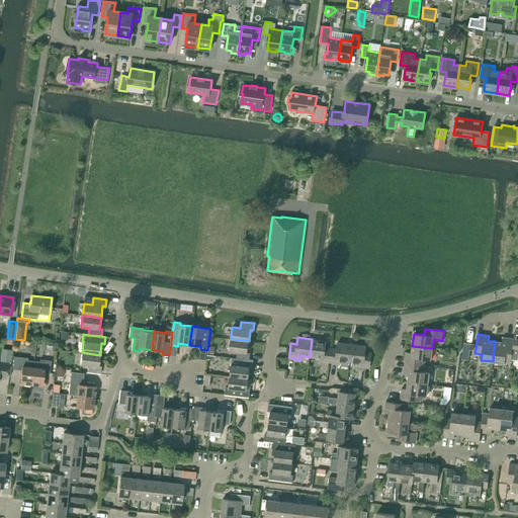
[(512,358),(514,339),(503,337),(502,342),(495,341),(494,351),(493,361),(505,363),(505,361),(511,362),(512,358)]
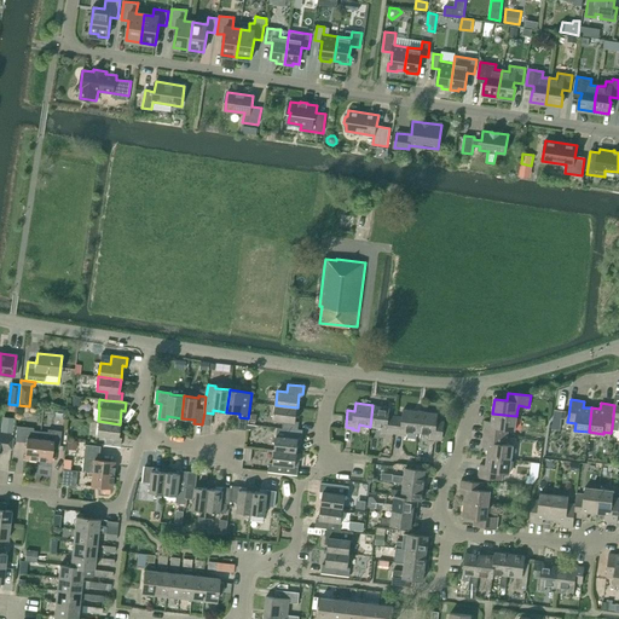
[(299,422),(296,421),(298,408),(276,405),(273,420),(273,422),(283,423),(283,428),(288,429),(299,431),(299,422)]
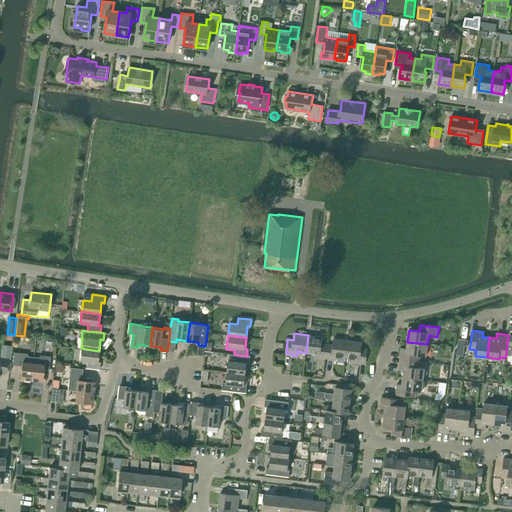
[(322,337),(308,335),(306,353),(315,354),(315,358),(320,358),(320,357),(326,358),(327,344),(321,343),(322,337)]
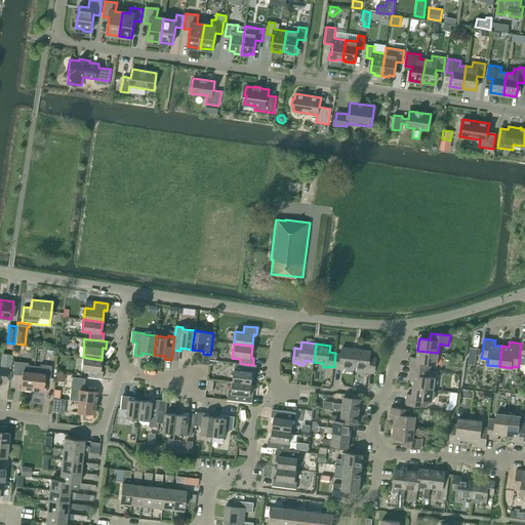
[(346,365),(355,366),(357,349),(342,347),(341,353),(335,353),(334,367),(339,368),(339,369),(345,369),(346,365)]
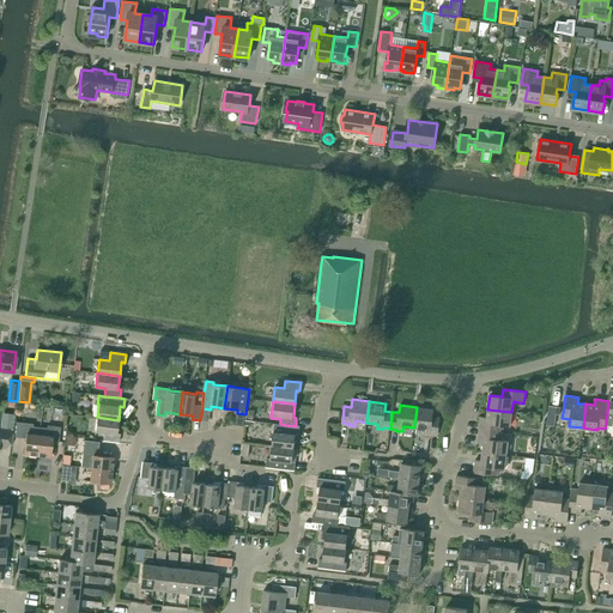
[(554,425),(556,414),(560,414),(560,407),(548,406),(546,425),(554,425)]
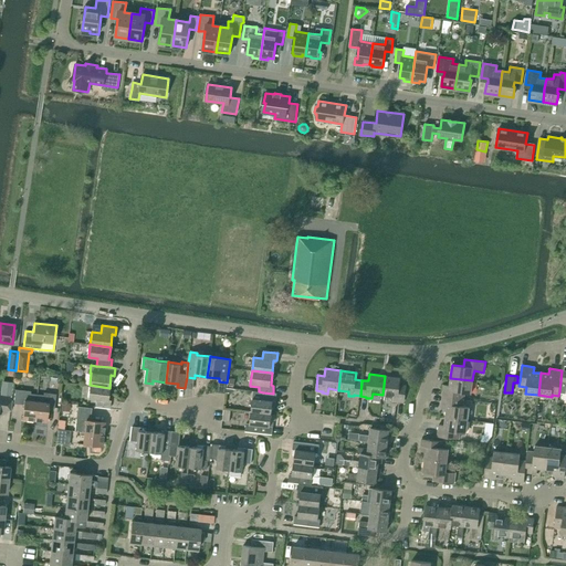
[(400,378),(385,376),(383,395),(392,397),(392,401),(397,401),(398,400),(405,401),(406,386),(399,385),(400,378)]
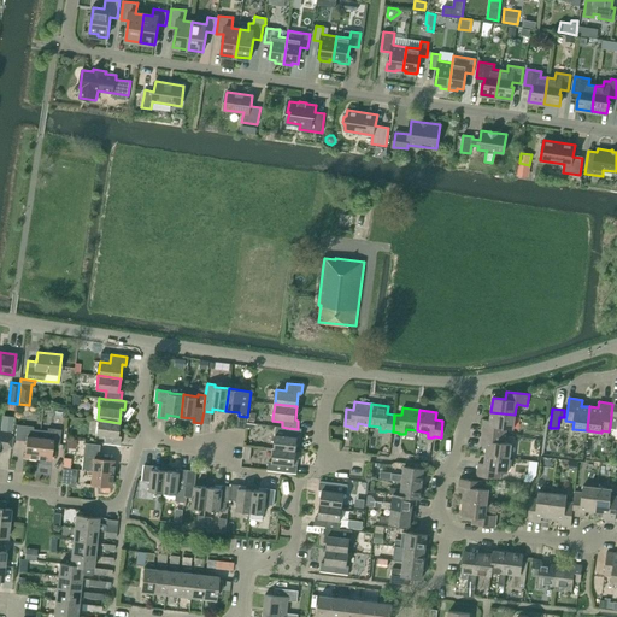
[(489,421),(483,419),(482,433),(505,435),(506,428),(513,429),(515,415),(491,412),(489,421)]
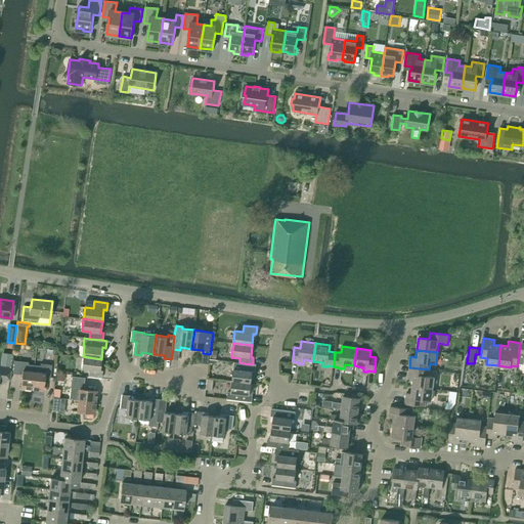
[(10,366),(11,354),(2,353),(0,365),(10,366)]
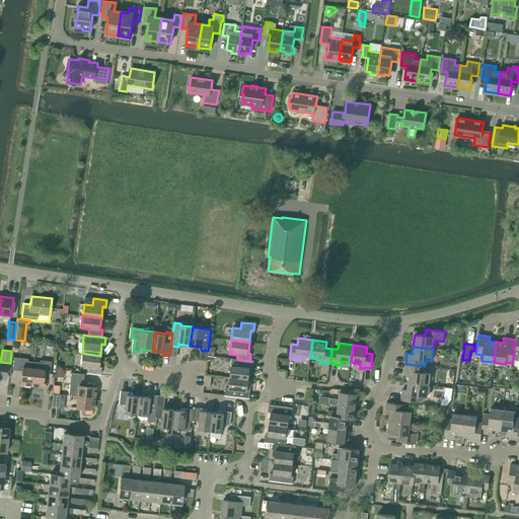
[(99,367),(100,356),(82,353),(80,365),(88,366),(87,373),(100,374),(101,367),(99,367)]
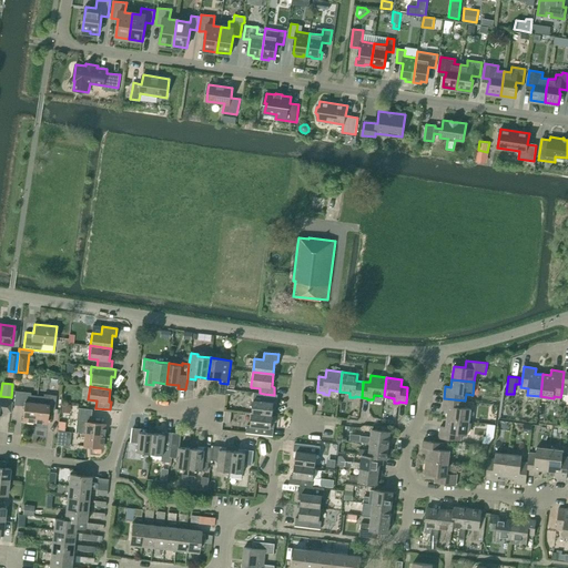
[(31,393),(16,391),(13,405),(24,406),(22,421),(34,422),(38,395),(31,395),(31,393)]
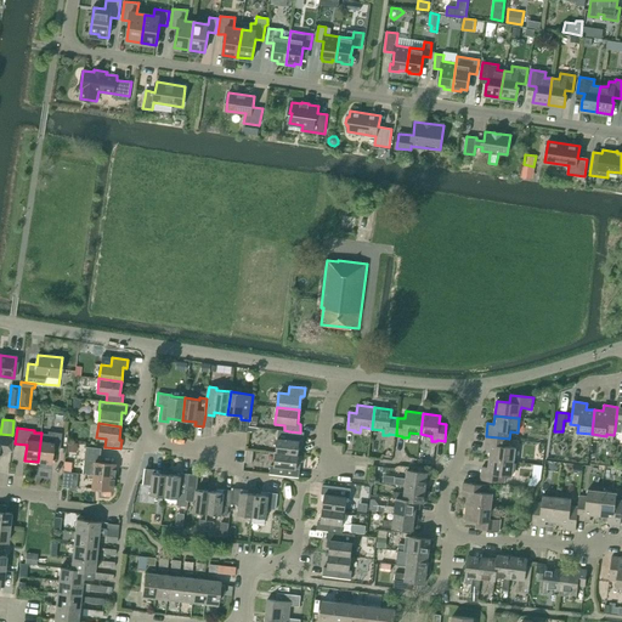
[(300,441),(304,441),(304,433),(300,433),(289,431),(284,430),(278,430),(276,452),(299,454),(300,441)]
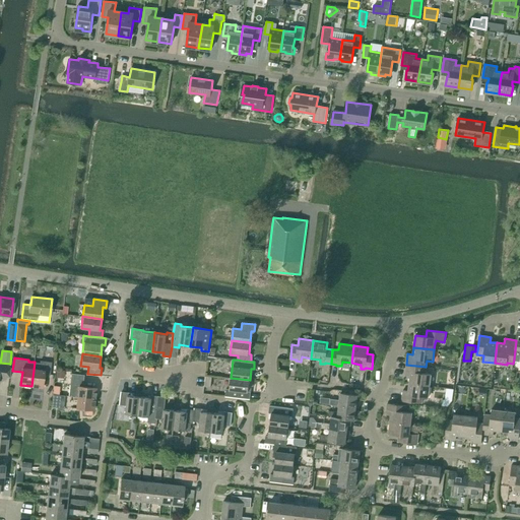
[(40,363),(35,362),(31,386),(43,388),(44,375),(50,376),(52,362),(41,361),(40,363)]
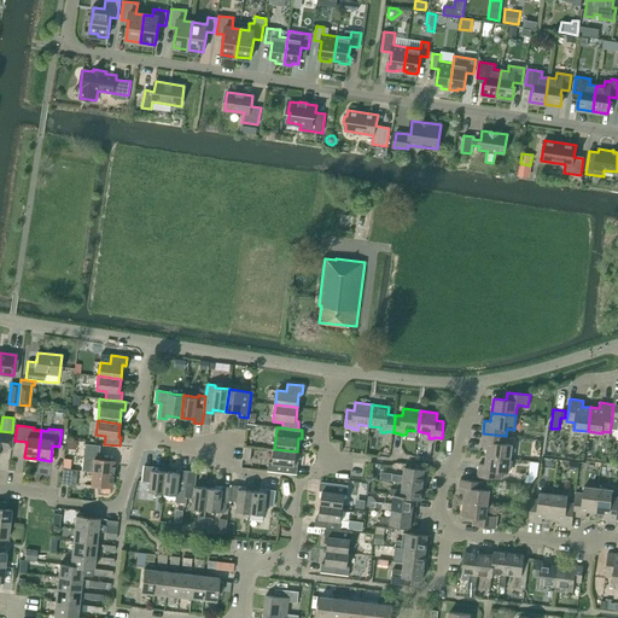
[(0,445),(11,448),(13,435),(0,432),(0,445)]
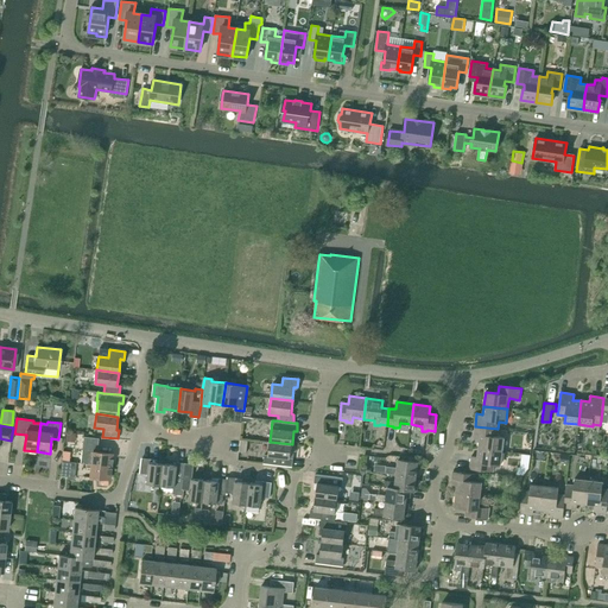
[(498,436),(498,429),(475,426),(474,439),(480,439),(479,448),(502,451),(504,437),(498,436)]
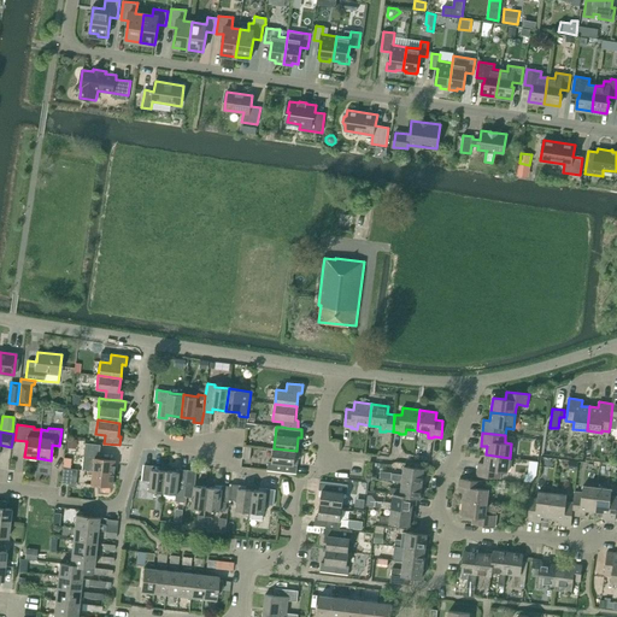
[(77,440),(68,439),(66,448),(76,448),(77,440)]
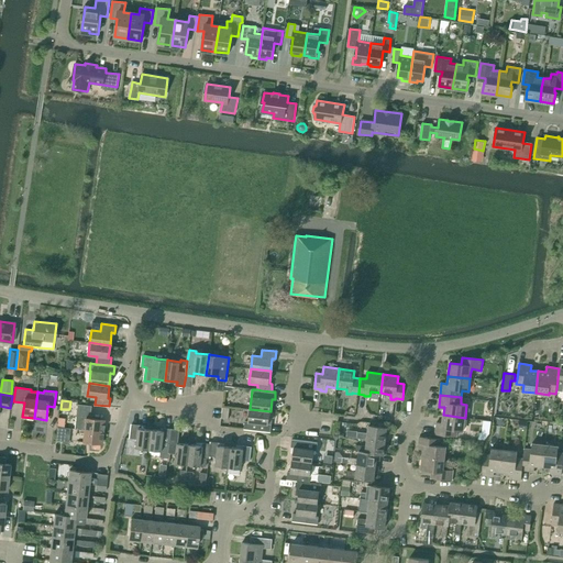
[(77,404),(75,429),(84,430),(103,432),(105,420),(90,418),(91,406),(77,404)]
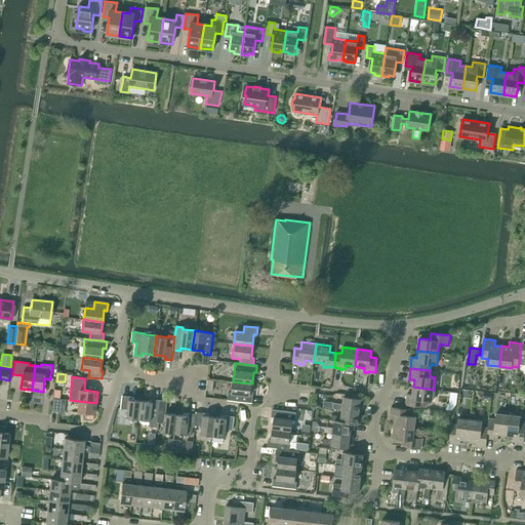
[(250,395),(252,384),(233,381),(232,393),(229,393),(228,400),(252,403),(253,396),(250,395)]
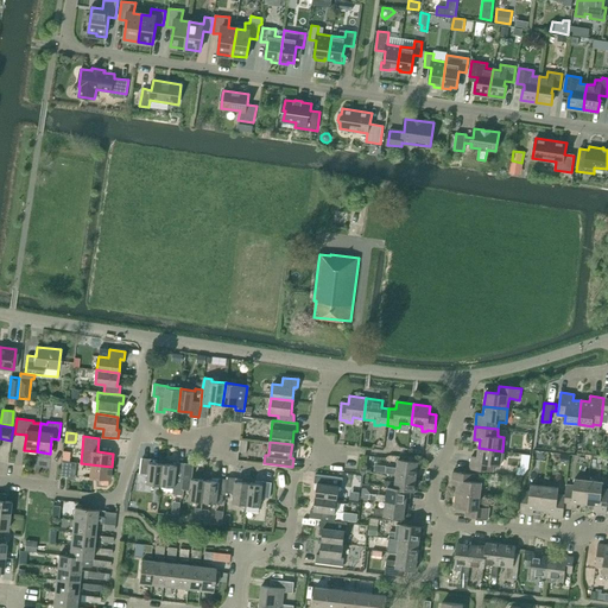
[(500,466),(502,451),(479,448),(477,456),(472,456),(469,469),(493,472),(494,464),(500,466)]
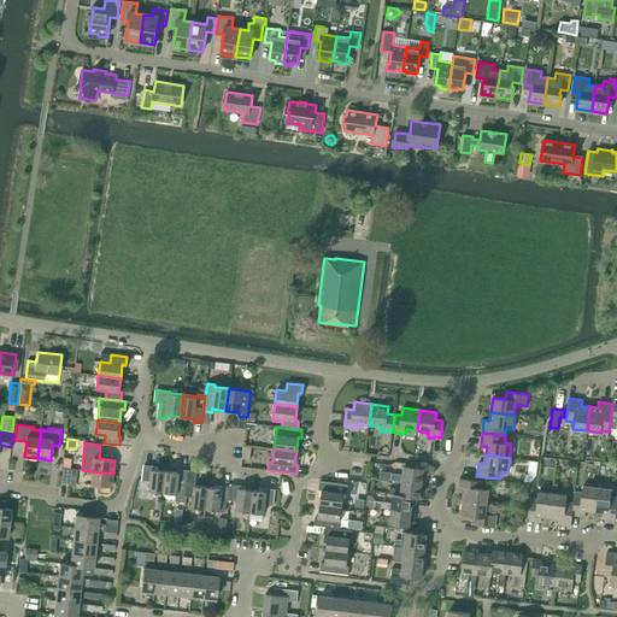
[(145,464),(142,480),(151,481),(150,491),(164,493),(166,470),(153,469),(153,465),(145,464)]
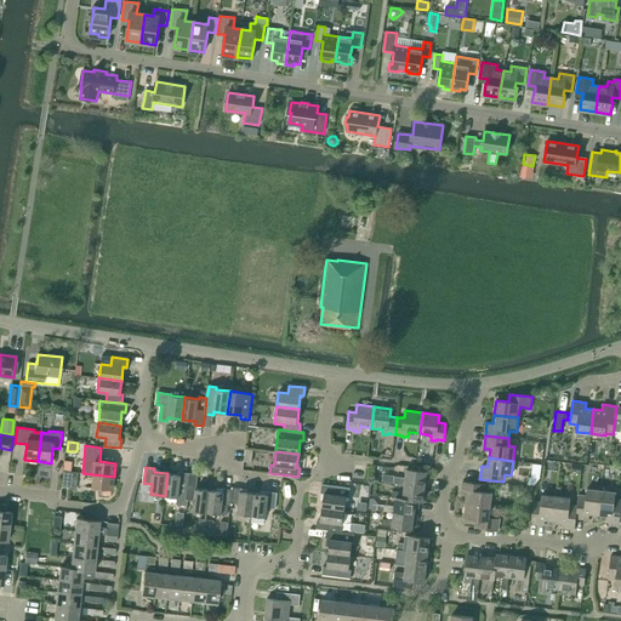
[(405,484),(426,486),(427,478),(431,478),(431,472),(406,469),(405,478),(396,477),(394,483),(405,484)]
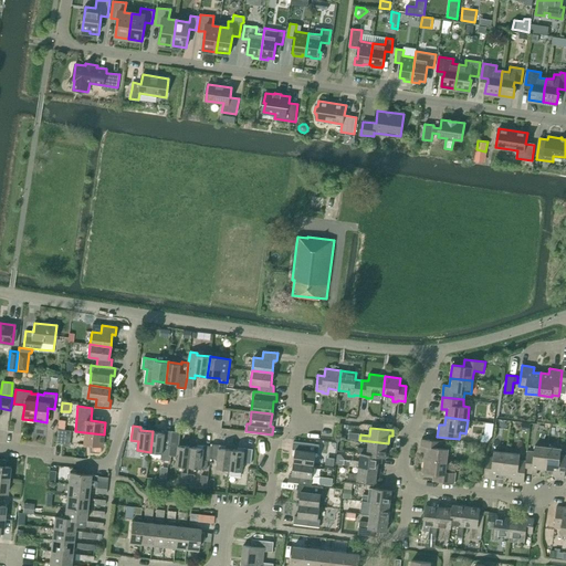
[(64,430),(58,429),(56,442),(63,443),(64,437),(70,437),(71,430),(64,430)]
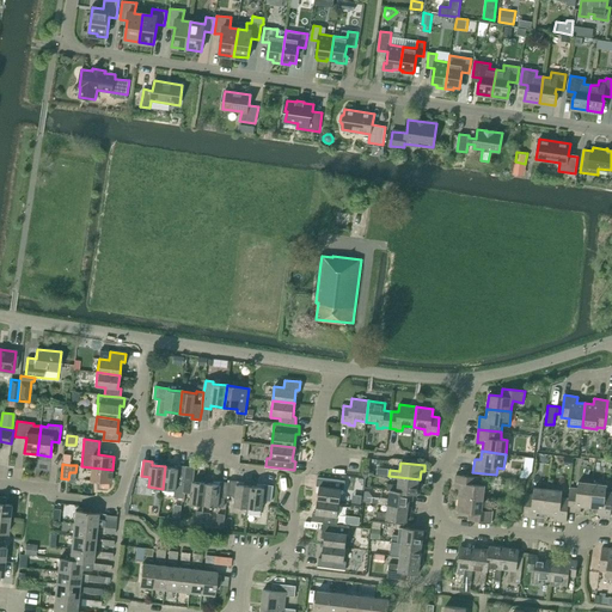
[(178,469),(165,466),(163,489),(176,490),(175,497),(183,499),(184,493),(185,482),(185,477),(187,466),(178,465),(178,469)]
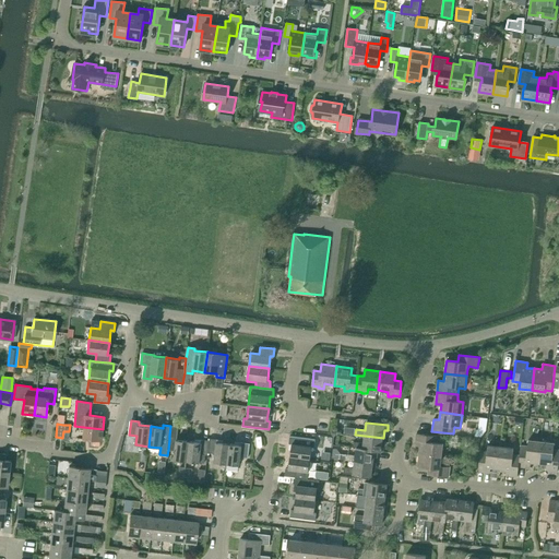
[(100,441),(103,429),(83,427),(82,439),(92,440),(92,445),(98,445),(99,440),(100,441)]
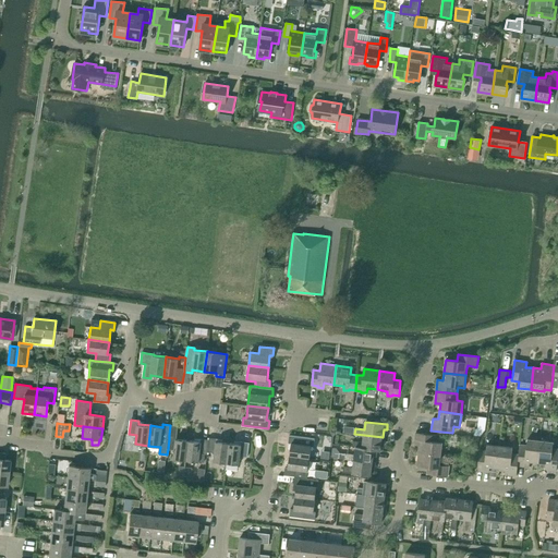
[(420,445),(419,452),(440,456),(443,443),(436,441),(437,435),(415,433),(414,445),(420,445)]
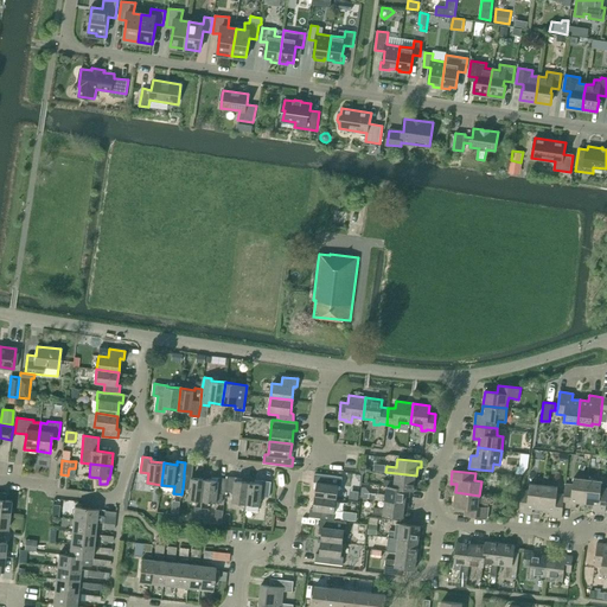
[(184,478),(183,489),(190,490),(189,499),(203,500),(205,479),(192,478),(192,474),(184,473),(184,478)]
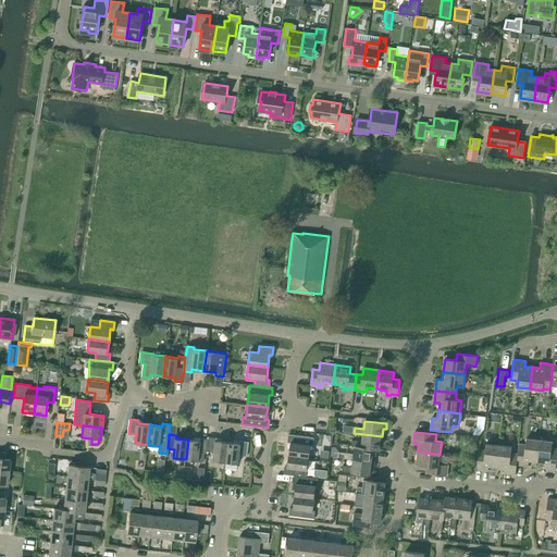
[(289,434),(288,443),(291,443),(289,455),(309,457),(311,445),(313,446),(314,437),(289,434)]
